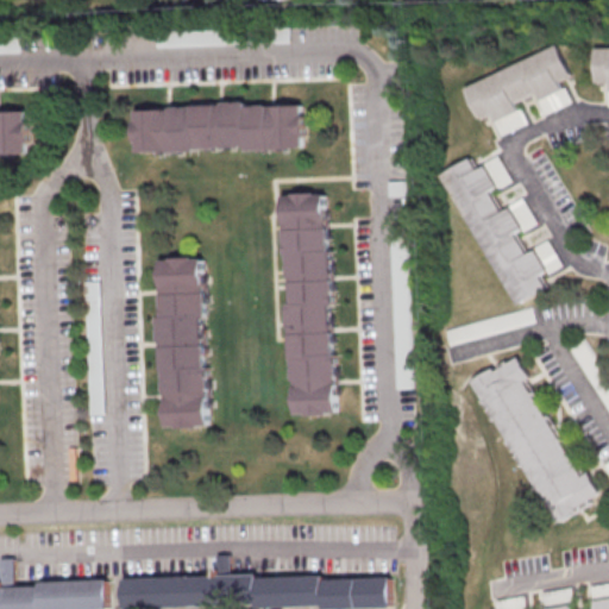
[(466,87),(557,44),(571,74),(559,80),(564,88),(541,98),(538,90),(515,101),(519,108),(496,119),(494,113),(482,119),(466,87)]
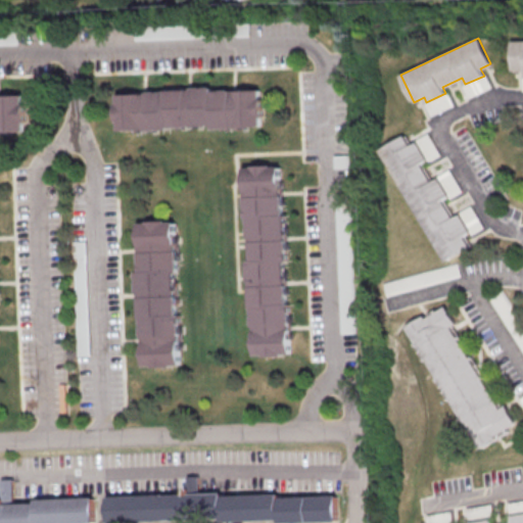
[(522,40),(522,69),(513,70),(512,41),(522,40)]
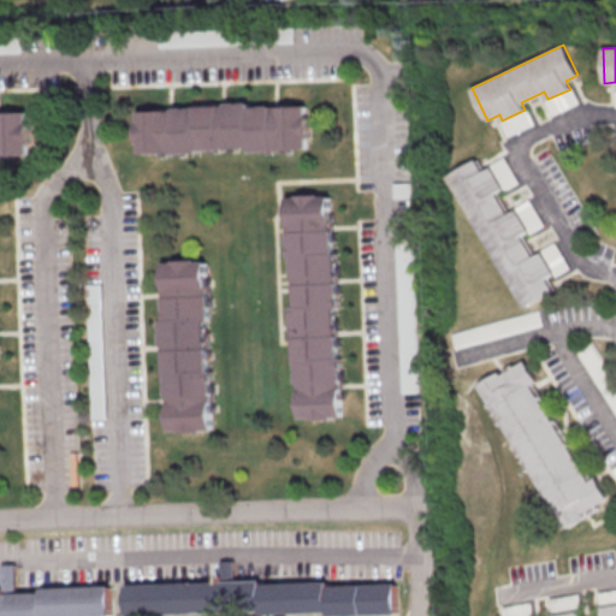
[(138,108),(140,154),(309,148),(308,105),(250,107),(250,105),(138,108)]
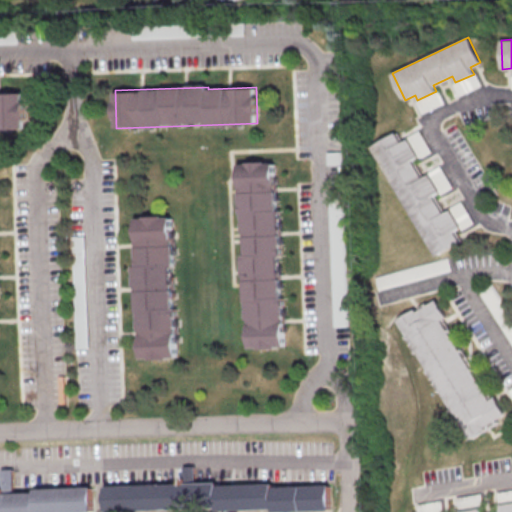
[(372,146),(436,255),(461,240),(455,231),(462,227),(451,209),(444,213),(433,195),(440,191),(429,174),(423,177),(413,160),(419,156),(409,139),(403,142),(397,131),(372,146)]
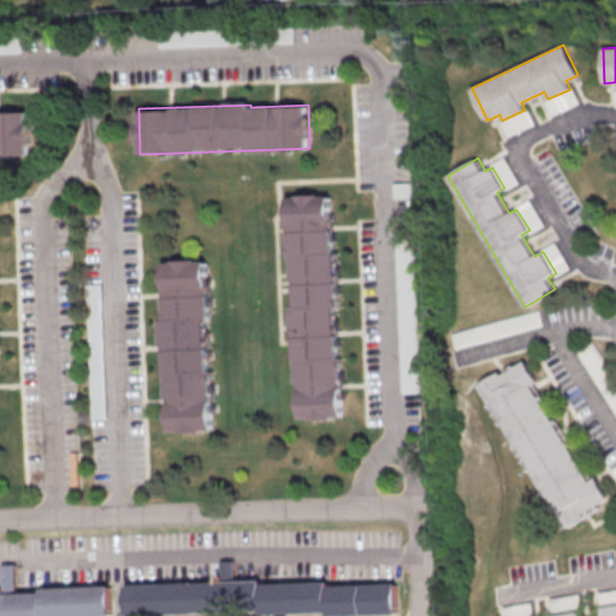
[(297,419),(342,418),(337,306),(332,194),(288,196),(297,419)]
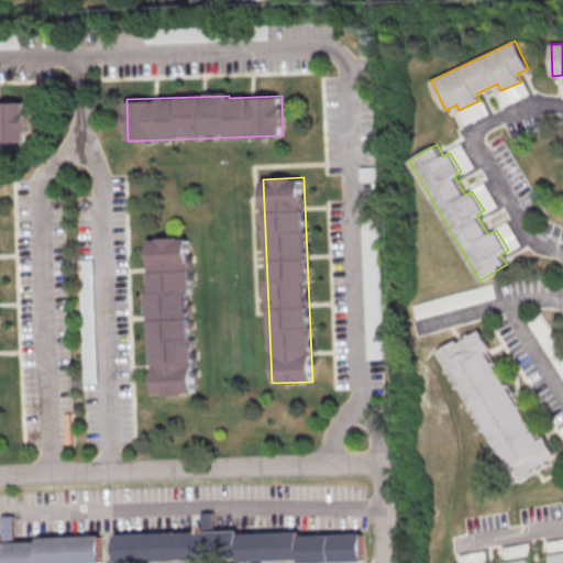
[(154,395),(196,393),(189,238),(150,240),(152,291),(150,291),(154,395)]
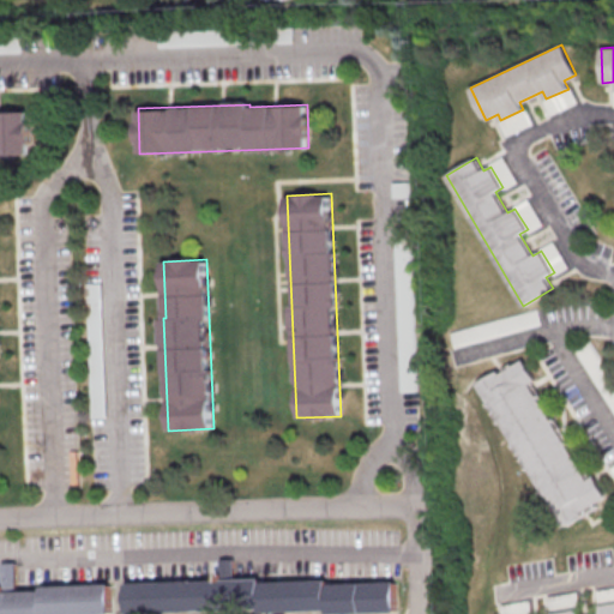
[(452,347),(540,324),(536,309),(449,331),(452,347)]
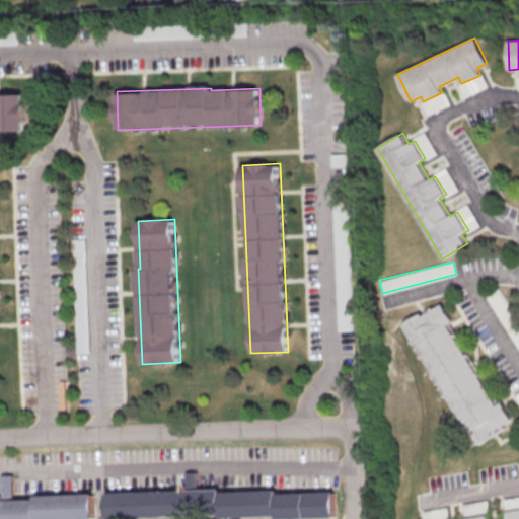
[(440,303),(451,321),(446,324),(496,405),(502,402),(512,420),(492,431),(495,435),(475,447),(400,323),(419,312),(421,315),(440,303)]
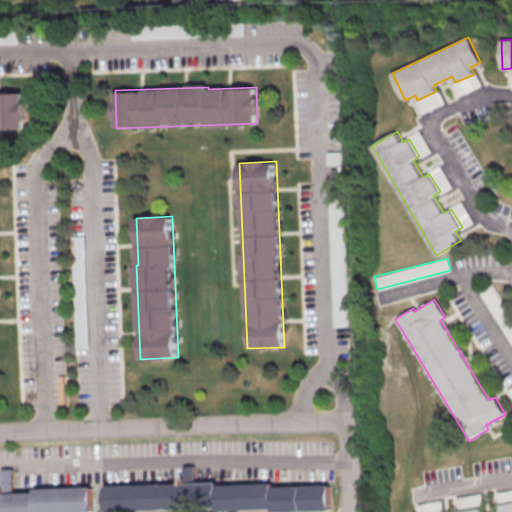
[(104,511),(120,511),(272,508),(272,511),(327,510),(326,485),(270,486),(270,483),(215,485),(215,482),(193,482),(192,465),(181,466),(181,483),(104,485),(104,511)]
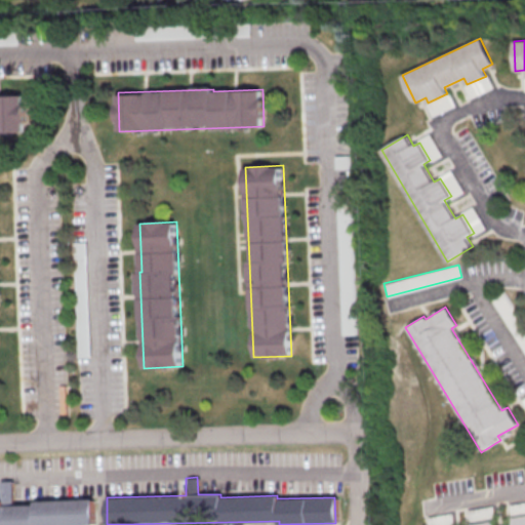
[(524,514),(524,501),(510,502),(511,515),(524,514)]
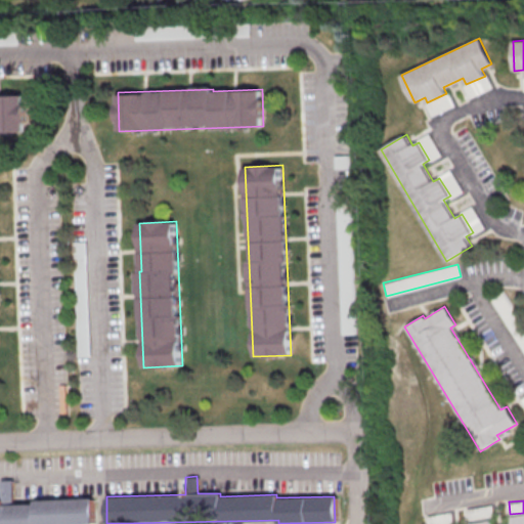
[(466,510),(469,523),(493,518),(490,505),(466,510)]
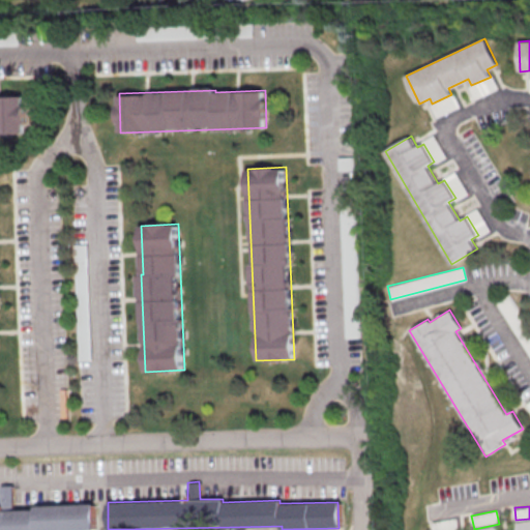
[(431,529),(454,529),(455,529),(452,518),(430,523),(431,529)]
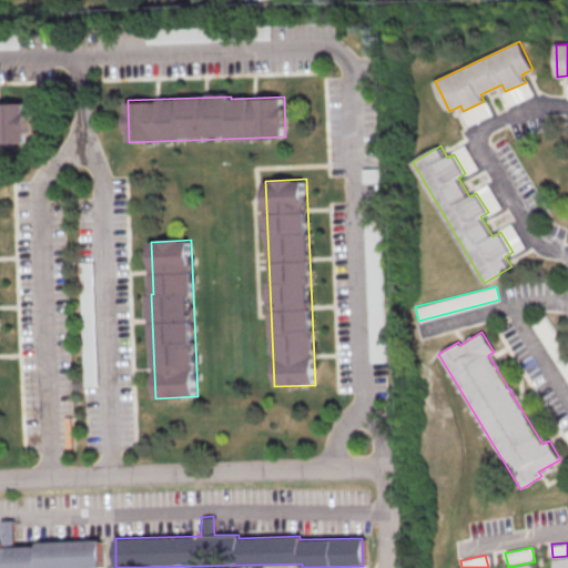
[(567,567),(511,567),(534,563),(534,567),(551,567),(558,567),(557,559),(567,557),(567,567)]
